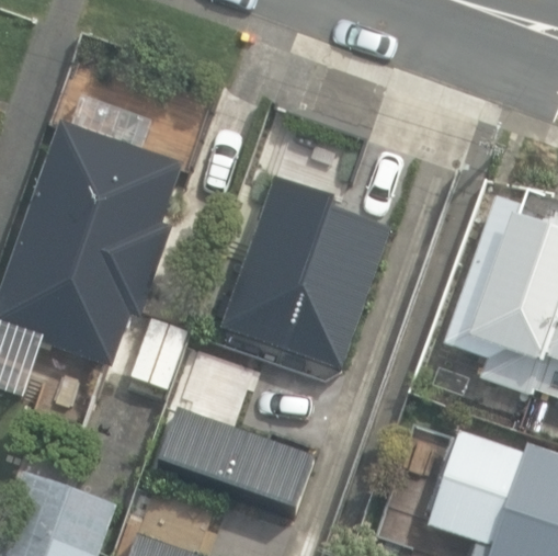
[(0,325),(112,365),(131,313),(140,316),(172,226),(162,223),(183,162),(63,120),(0,296),(0,325)]
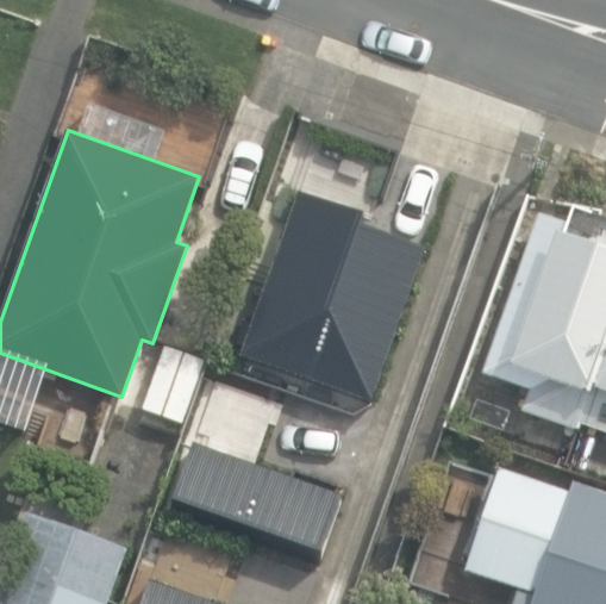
[(366,212),(298,190),(241,355),(373,400),(426,247),(372,228),(362,224),(366,212)]
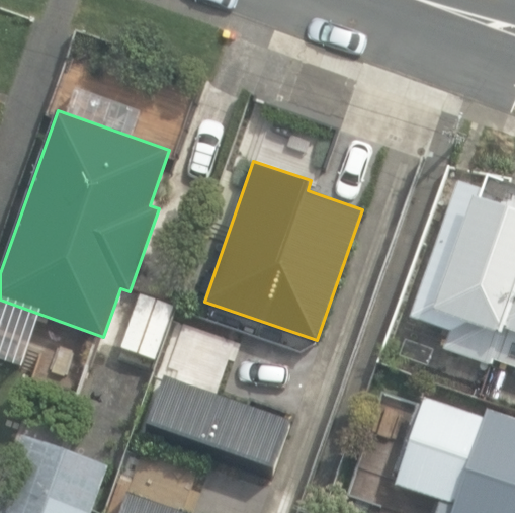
[(514,201),(455,182),(410,317),(446,329),(440,345),(514,369),(514,201)]
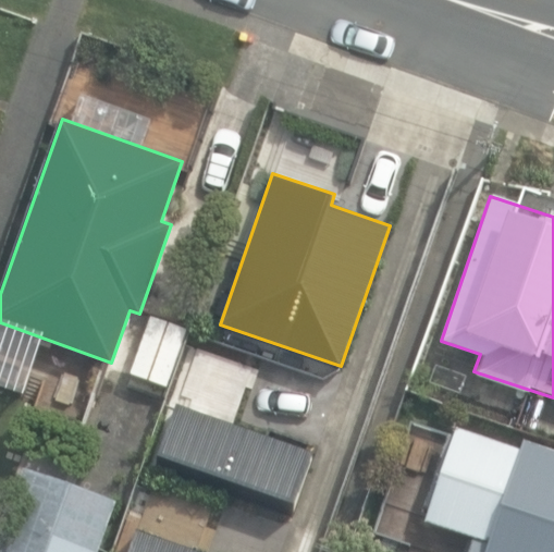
[(157,462),(291,510),(311,450),(177,403),(157,462)]
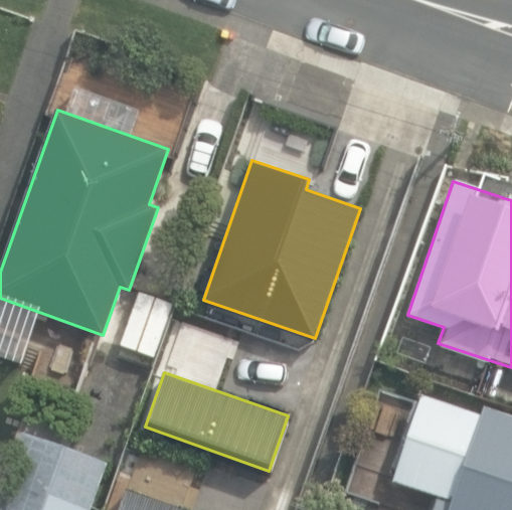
[(475,413),(418,396),(390,484),(447,503),(444,509),(511,509),(511,413),(478,403),(475,413)]
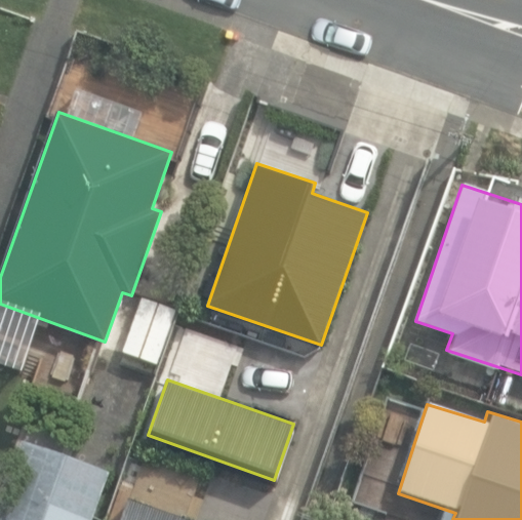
[(0,519),(89,519),(108,468),(19,436),(0,490),(0,519)]
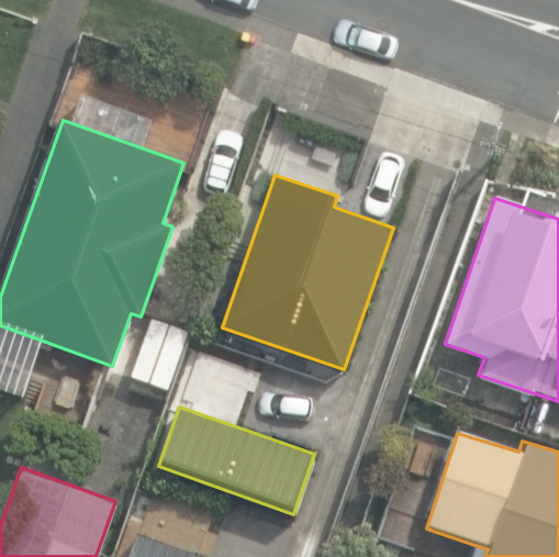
[(207,556),(136,532),(127,556),(207,556)]
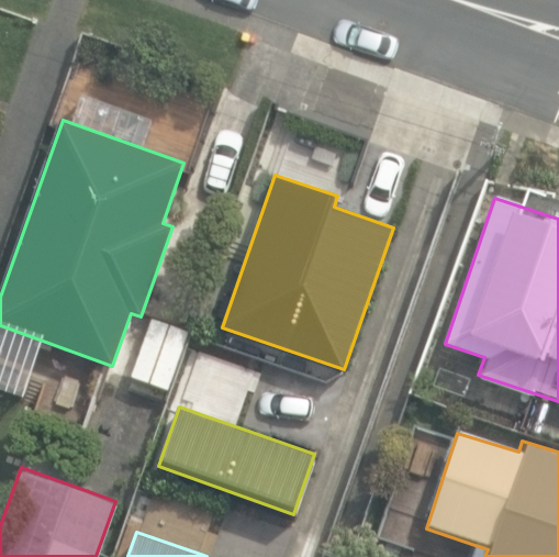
All buildings are outlined.
